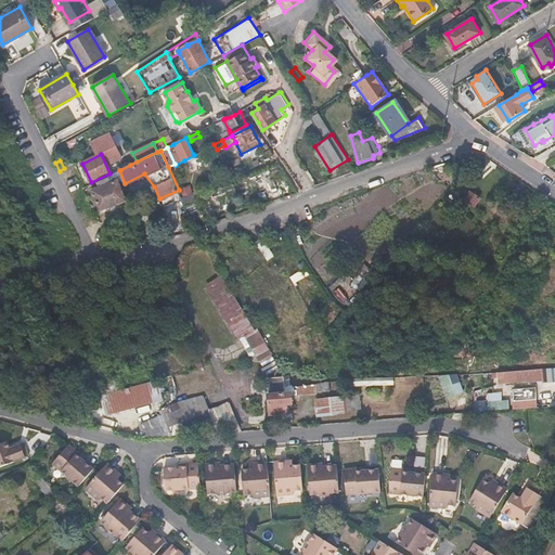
[(114,196),(117,205),(127,201),(118,180),(108,184),(106,179),(101,181),(102,185),(91,190),(101,211),(110,208),(105,199),(114,196)]
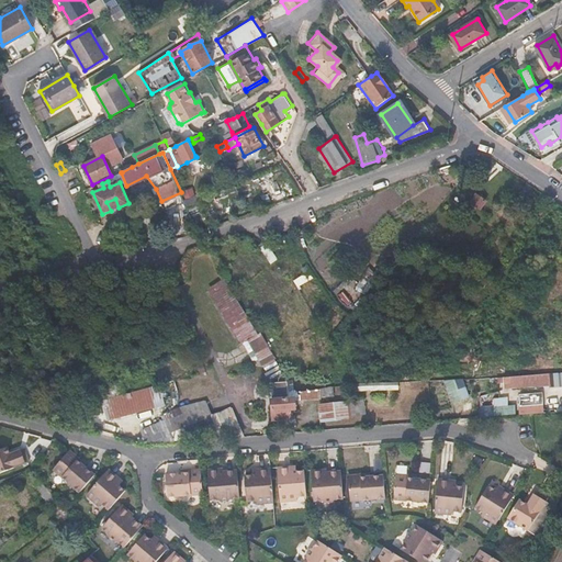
[(480,210),(485,202),(476,197),(471,204),(480,210)]
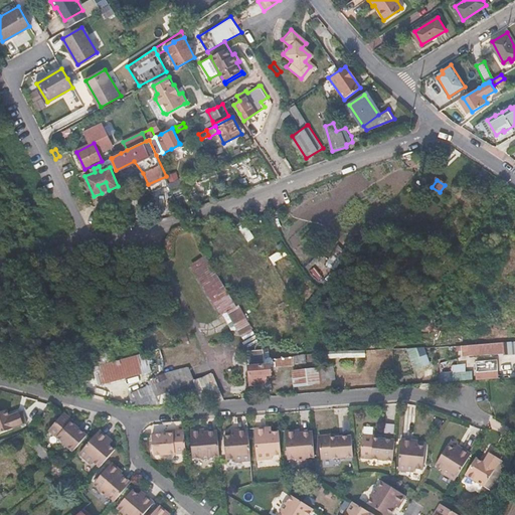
[(102,193),(109,190),(106,182),(98,185),(102,193)]
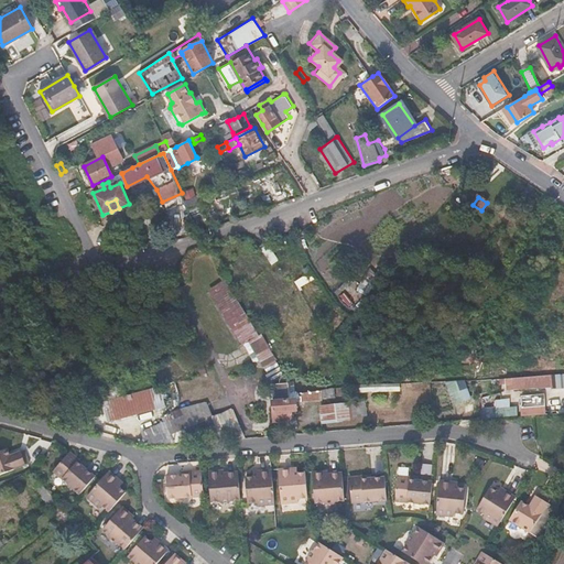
[(271,266),(278,261),(272,251),(266,256),(271,266)]
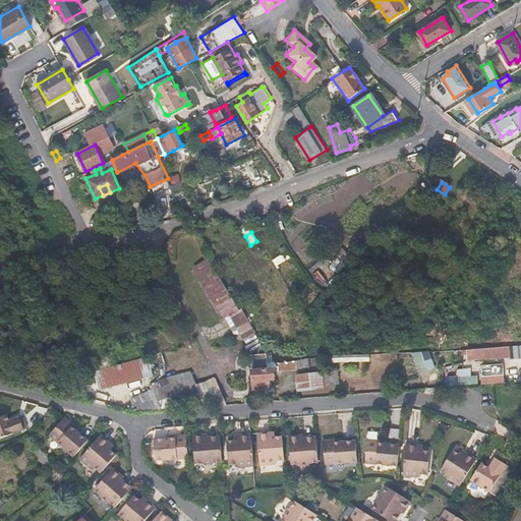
[(210,258),(191,269),(221,319),(227,315),(249,354),(261,347),(210,258)]
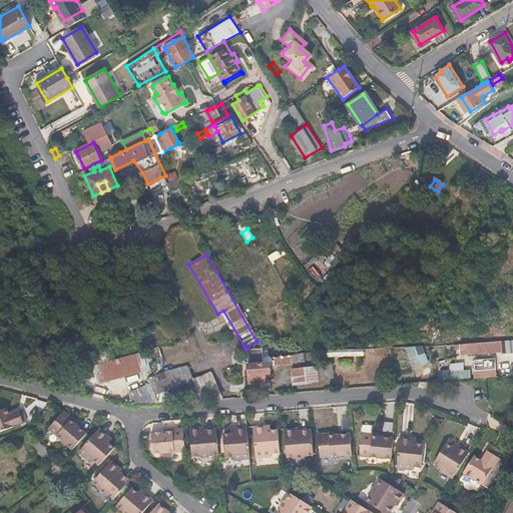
[(309,279),(303,283),(309,291),(315,286),(309,279)]
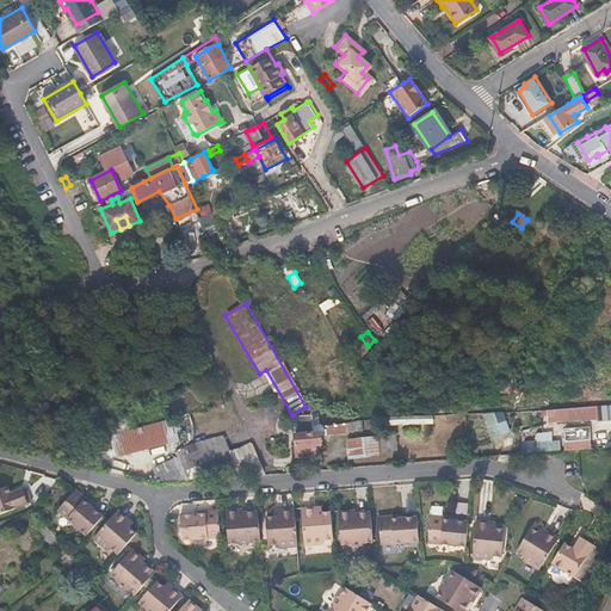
[(365,358),(371,347),(362,343),(356,352),(365,358)]
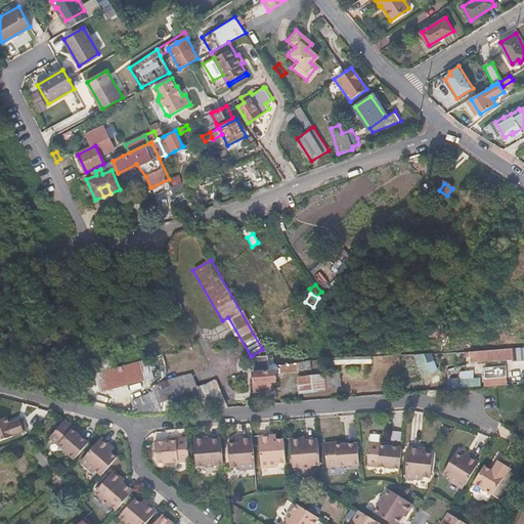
[(523,347),(511,348),(511,360),(523,359),(523,347)]
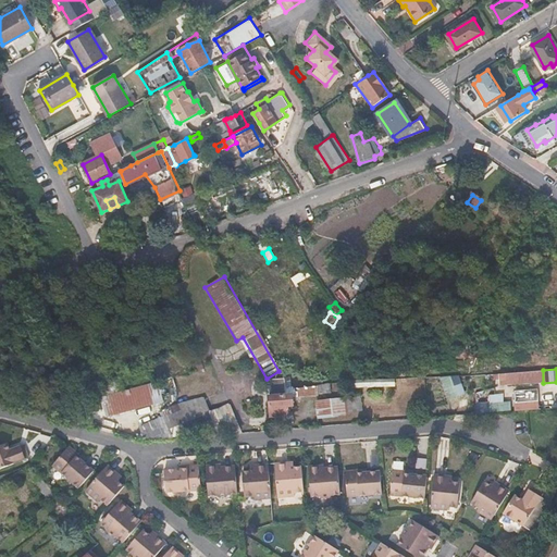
[(543,383),(543,370),(540,370),(498,372),(499,386),(543,383)]
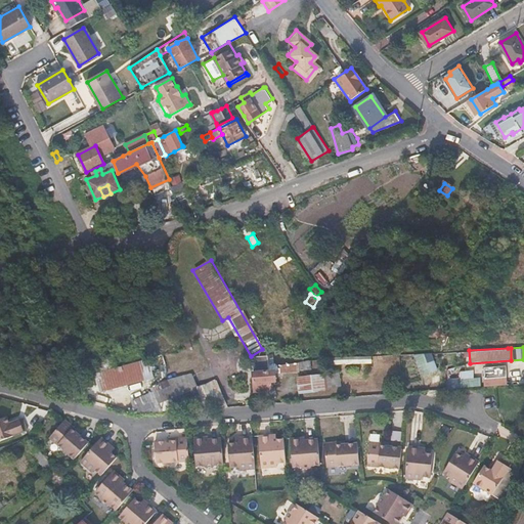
[(420,377),(430,374),(424,354),(415,357),(420,377)]
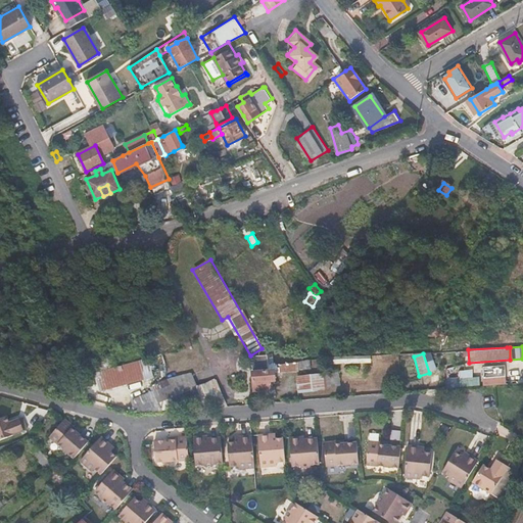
[(269,369),(266,354),(250,355),(255,390),(271,388),(270,380),(275,380),(274,369),(269,369)]
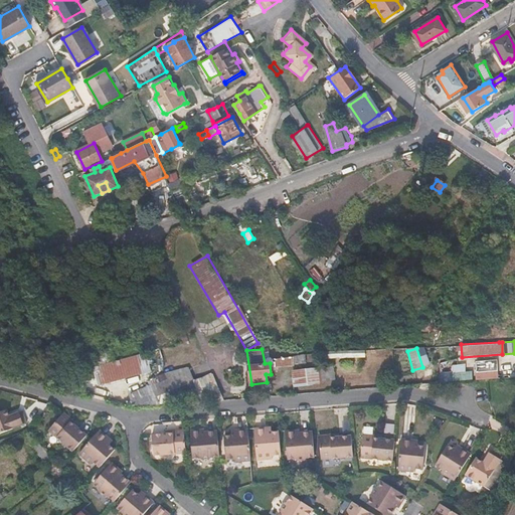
[(293,355),(275,357),(275,364),(294,362),(293,355)]
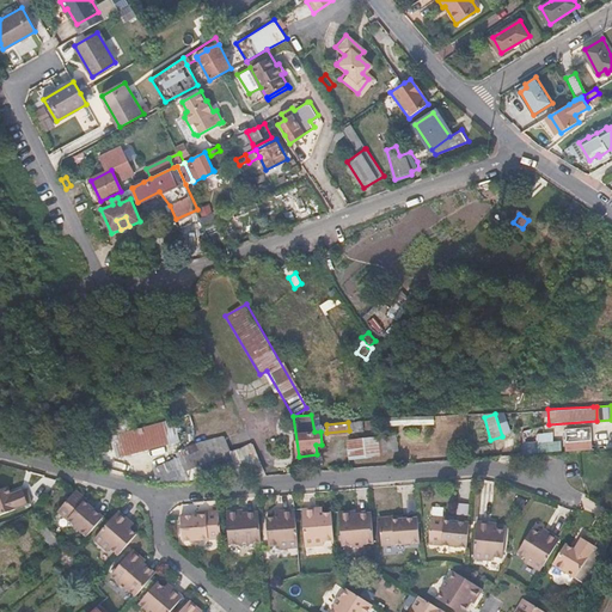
[(564,441),(589,440),(588,428),(564,429),(564,441)]
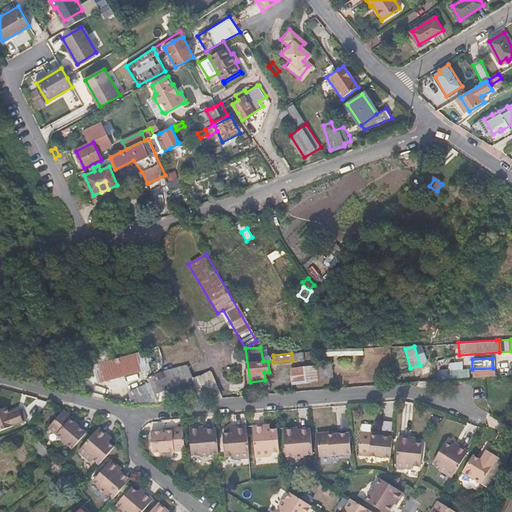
[(462,362),(448,363),(449,379),(470,378),(469,370),(463,370),(462,362)]
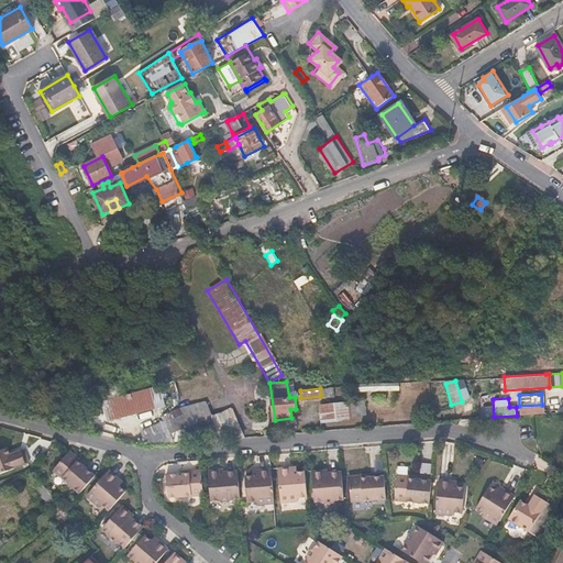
[(323,422),(327,422),(367,415),(364,399),(326,407),(320,408),(323,422)]
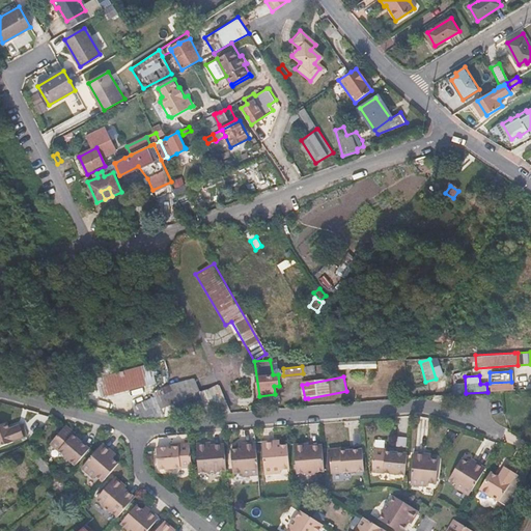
[(112,397),(150,387),(147,378),(110,392),(112,397)]
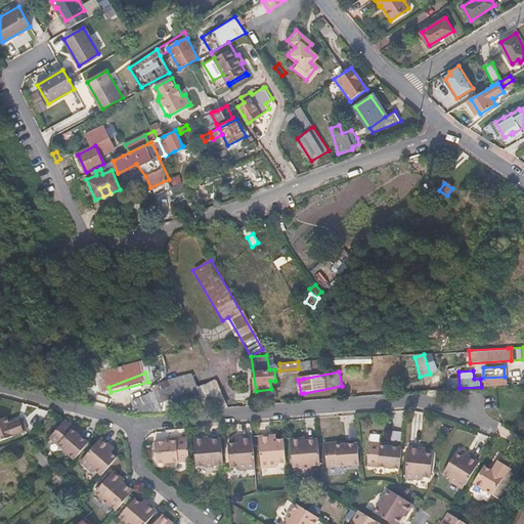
[(139,413),(227,405),(216,381),(197,388),(191,373),(158,387),(160,394),(135,402),(139,413)]
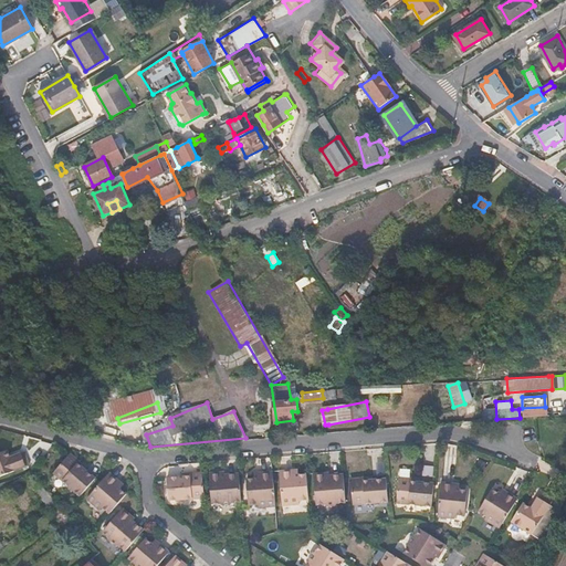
[(163,417),(160,412),(119,423),(123,432),(163,417)]
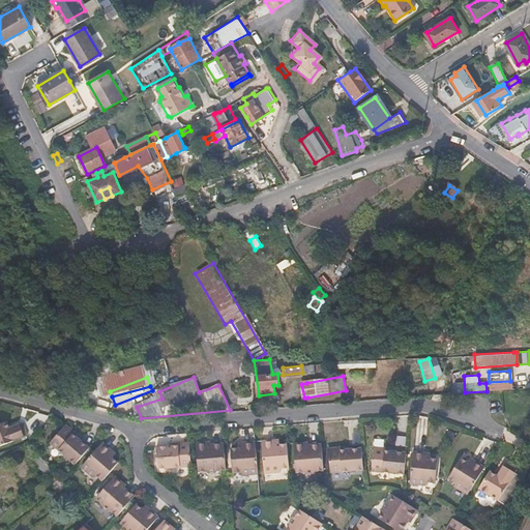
[(9,429),(6,422),(0,424),(0,447),(28,436),(23,423),(9,429)]
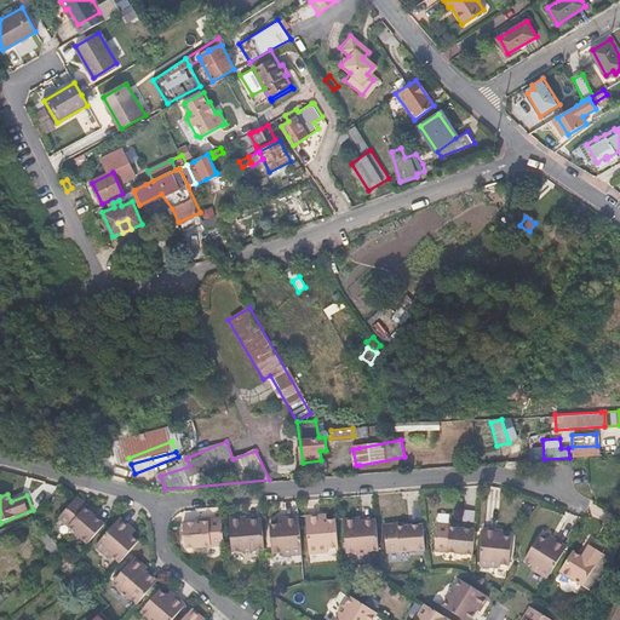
[(75,497),(93,512),(96,510),(78,494),(75,497)]
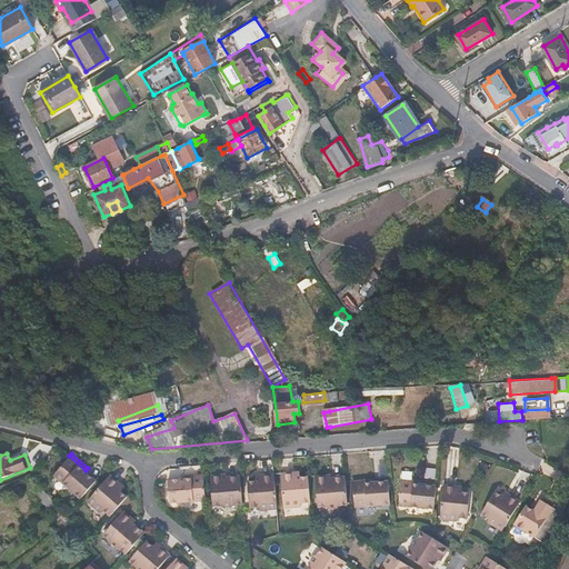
[(82,498),(97,480),(86,470),(69,456),(53,473),(82,498)]
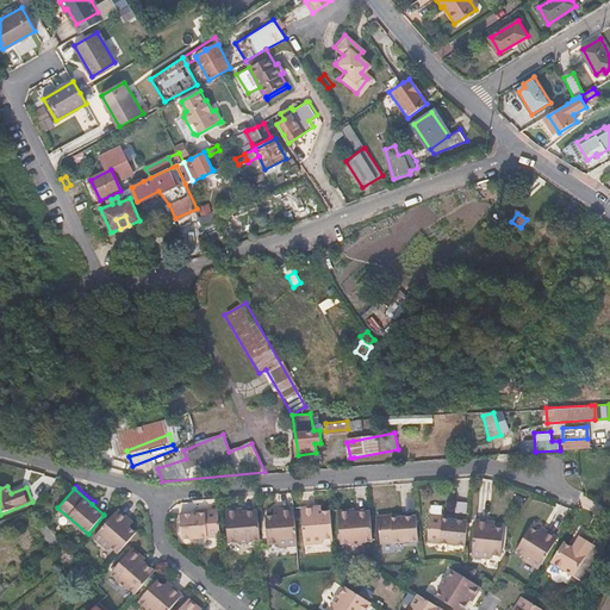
[(335,536),(332,509),(323,509),(317,510),(317,504),(303,505),(305,543),(323,542),(323,536),(335,536)]
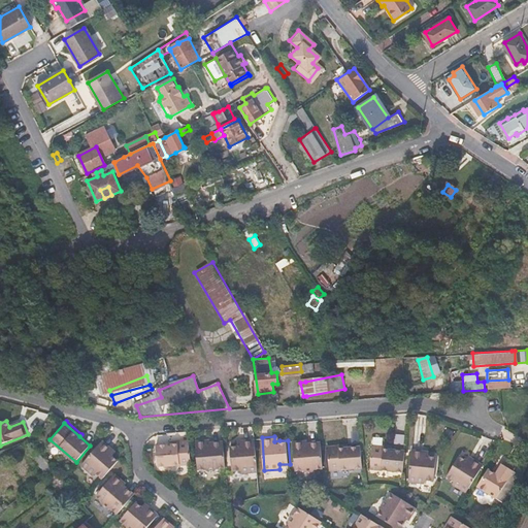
[(259,470),(256,438),(242,439),(242,444),(238,444),(231,446),(233,469),(242,468),(242,472),(259,470)]
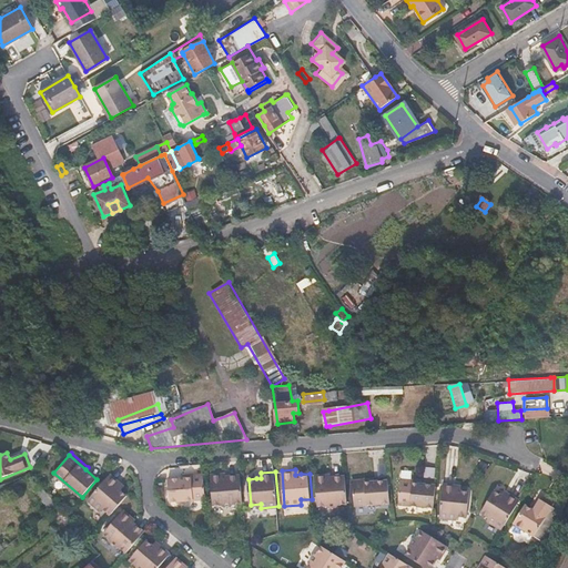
[(348,501),(346,474),(331,475),(327,475),(326,472),(316,473),(318,504),(326,504),(330,507),(336,506),(340,503),(348,501)]
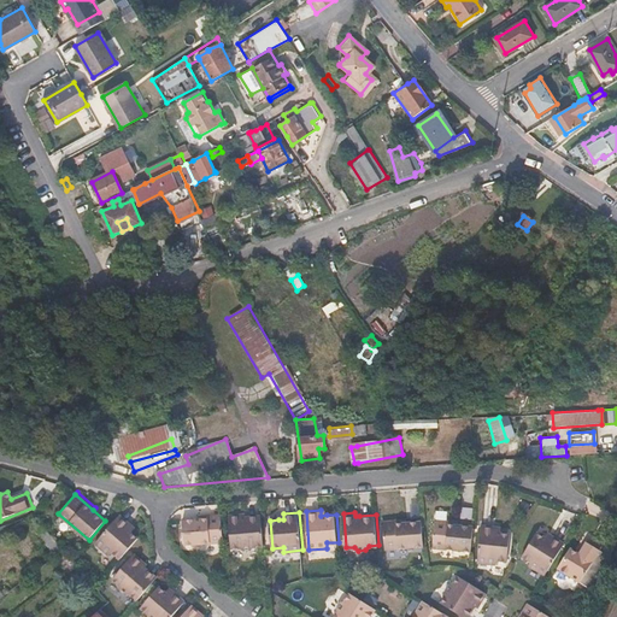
[(119,559),(139,538),(130,530),(127,528),(131,523),(121,513),(95,542),(109,554),(111,552),(119,559)]
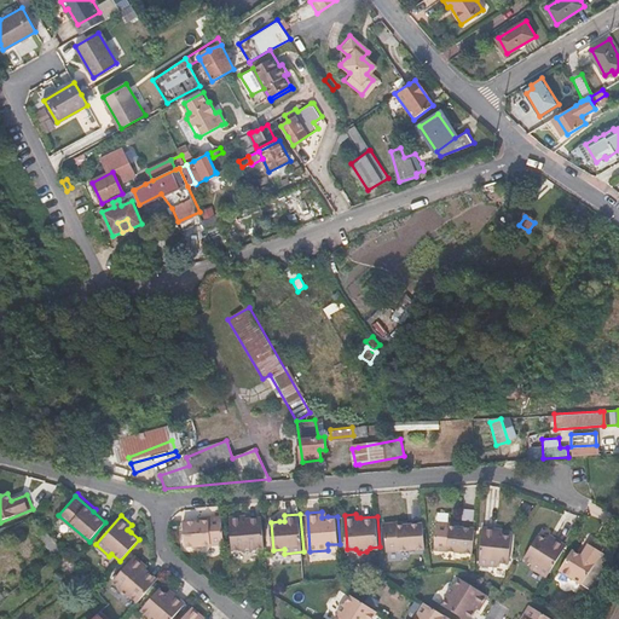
[(187,545),(225,542),(224,520),(224,516),(201,519),(184,520),(187,545)]
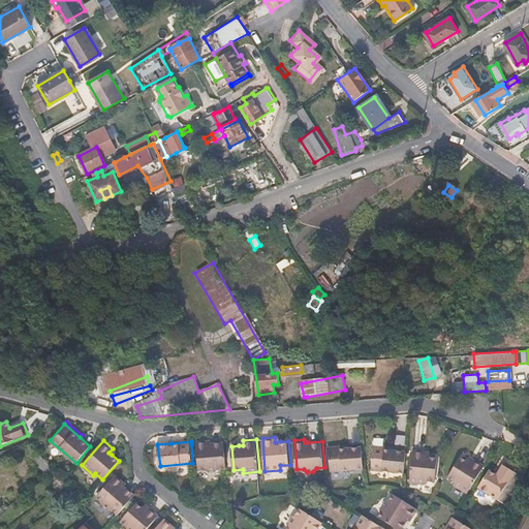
[(219,468),(227,468),(225,442),(211,443),(207,443),(195,444),(198,470),(206,469),(209,472),(216,471),(219,468)]
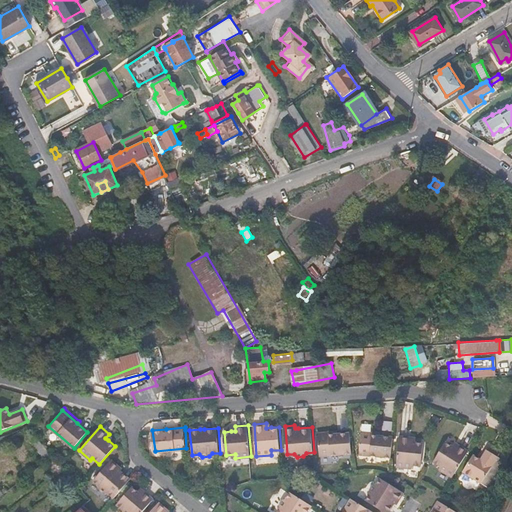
[(352,451),(351,431),(338,432),(319,433),(321,454),(352,451)]
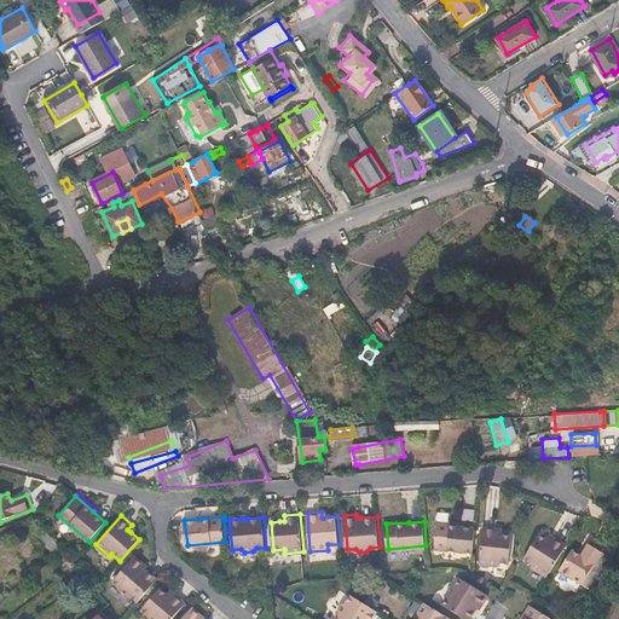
[(474,551),(476,526),(461,525),(438,524),(435,548),(474,551)]
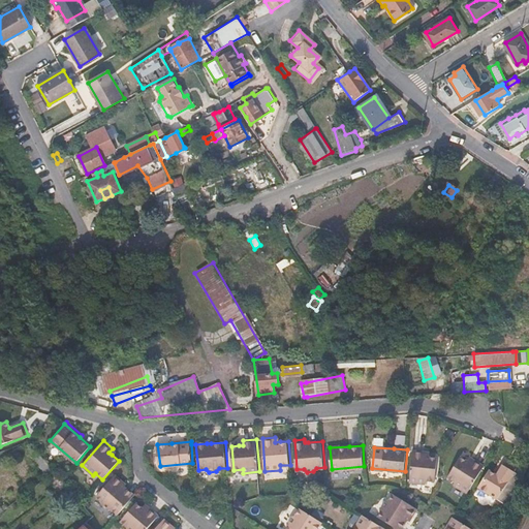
[(438,455),(431,455),(427,454),(427,448),(414,447),(411,481),(427,483),(427,479),(436,479),(438,455)]
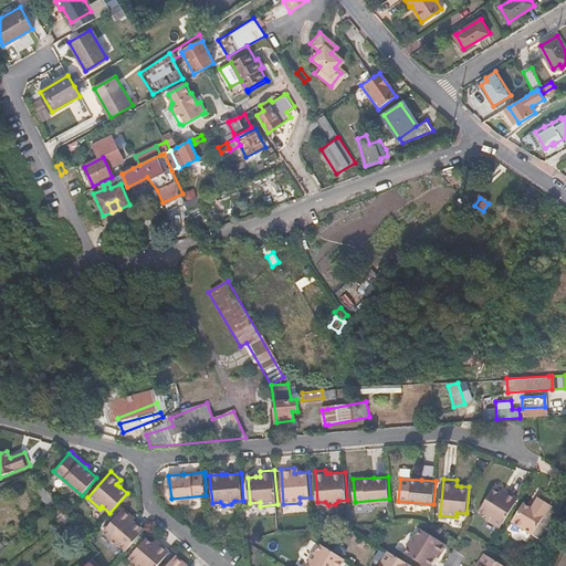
[(59,504),(38,480),(32,484),(53,510),(59,504)]
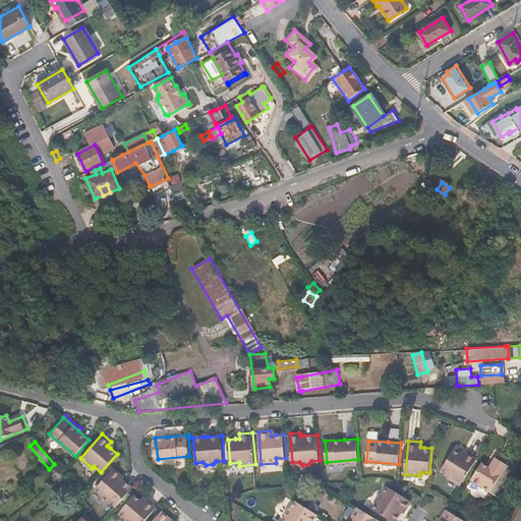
[(461,485),(478,458),(467,451),(464,456),(460,453),(454,449),(442,469),(449,474),(448,477),(461,485)]
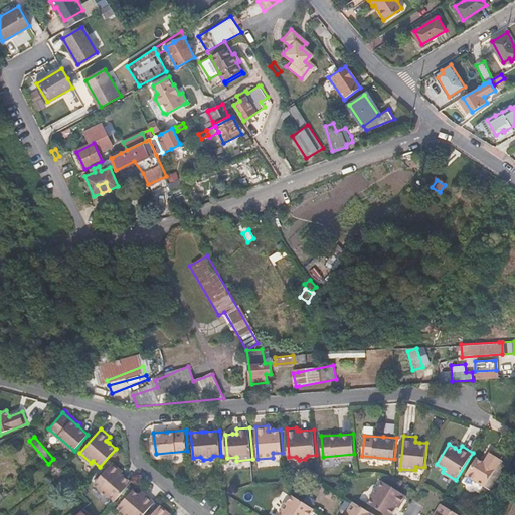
[(486,485),(503,456),(493,450),(485,462),(477,457),(468,474),(486,485)]
